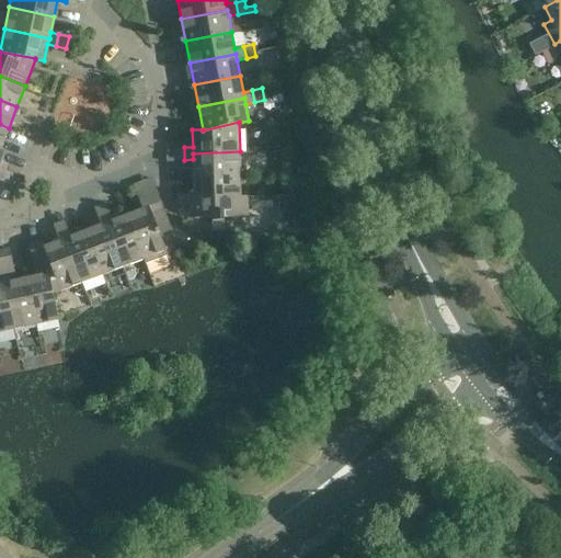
[(0,124),(0,148),(1,149),(1,148),(9,128),(0,124)]
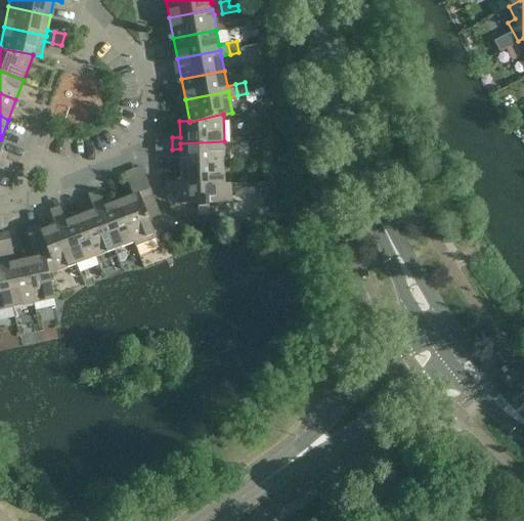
[(172,149),(172,137),(164,138),(164,143),(164,149),(172,149)]
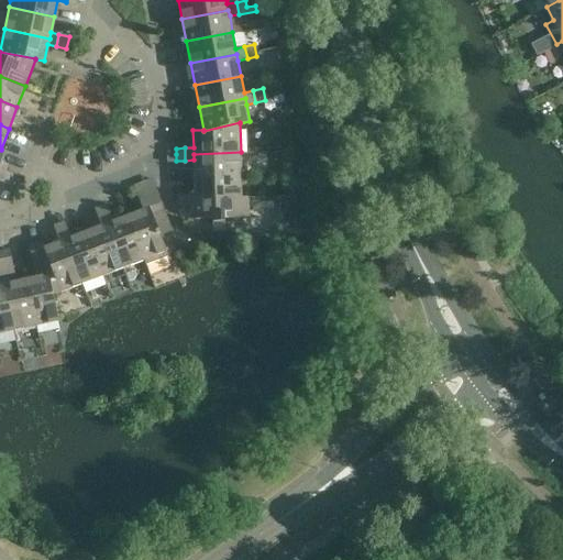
[(283,150),(283,173),(295,173),(294,150),(283,150)]
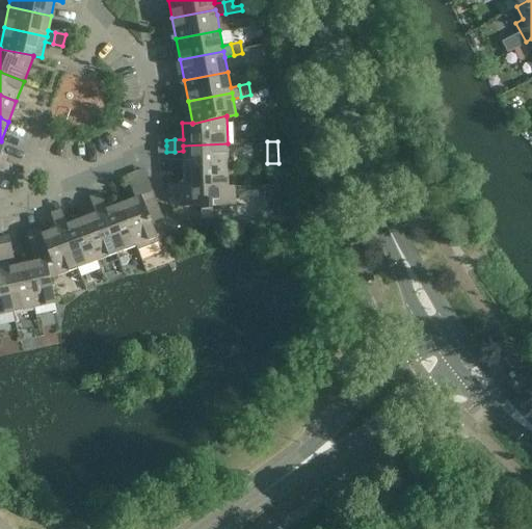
[(183,151),(183,166),(228,165),(228,143),(183,146),(183,151)]
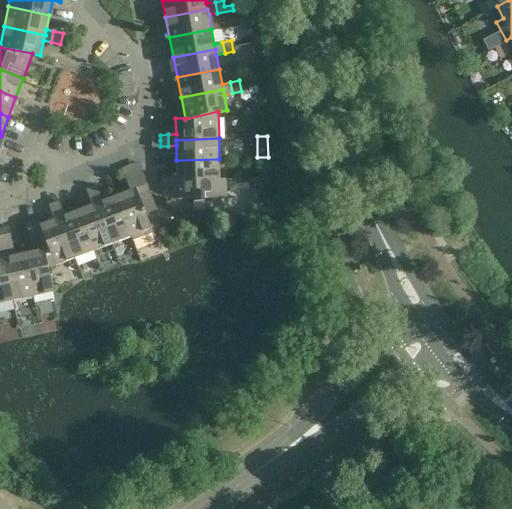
[(7,154),(3,165),(11,168),(15,157),(7,154)]
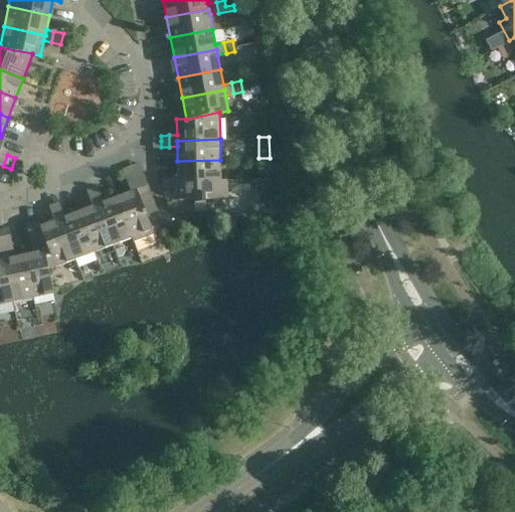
[(178,176),(170,176),(171,187),(178,187),(178,182),(221,180),(221,179),(220,160),(177,161),(178,176)]
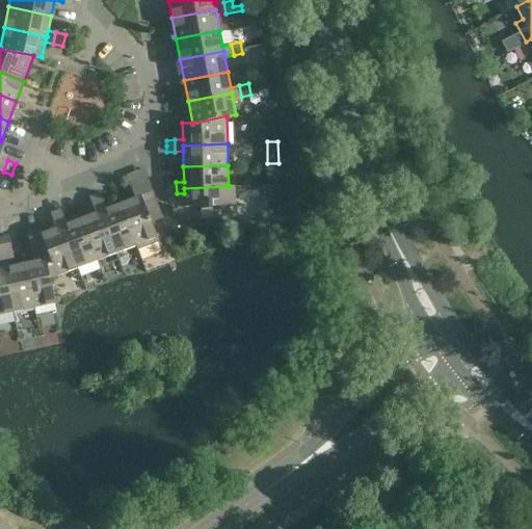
[(137,243),(136,244),(137,247),(159,240),(144,203),(157,199),(148,175),(130,181),(135,196),(122,202),(137,243)]
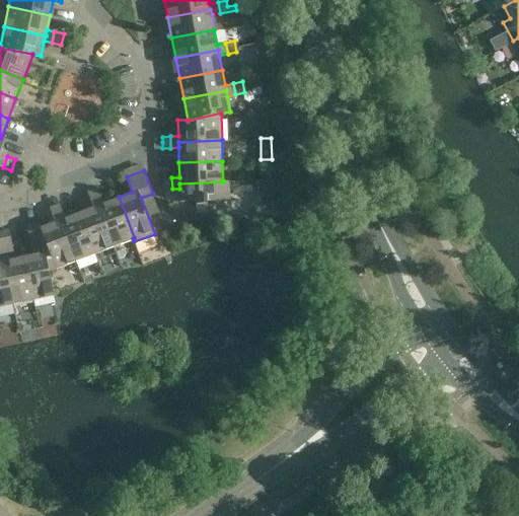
[(172,189),(171,177),(163,177),(164,190),(172,189)]
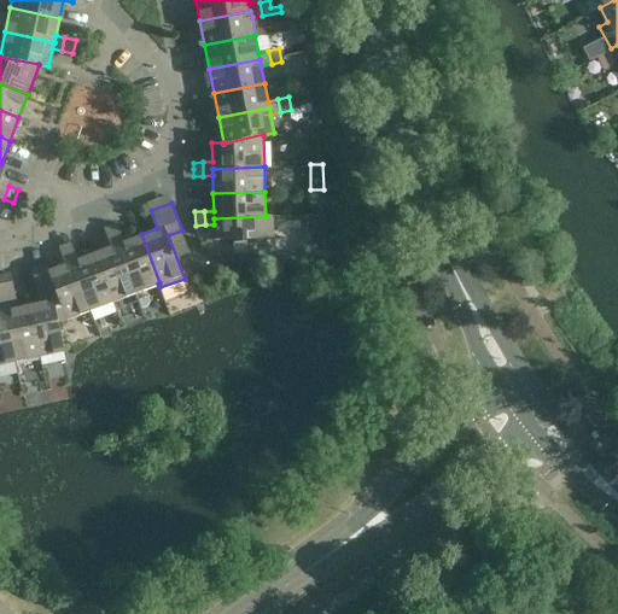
[(214,218),(214,224),(215,239),(234,238),(234,243),(248,243),(248,238),(274,237),(273,215),(266,215),(266,216),(214,218)]
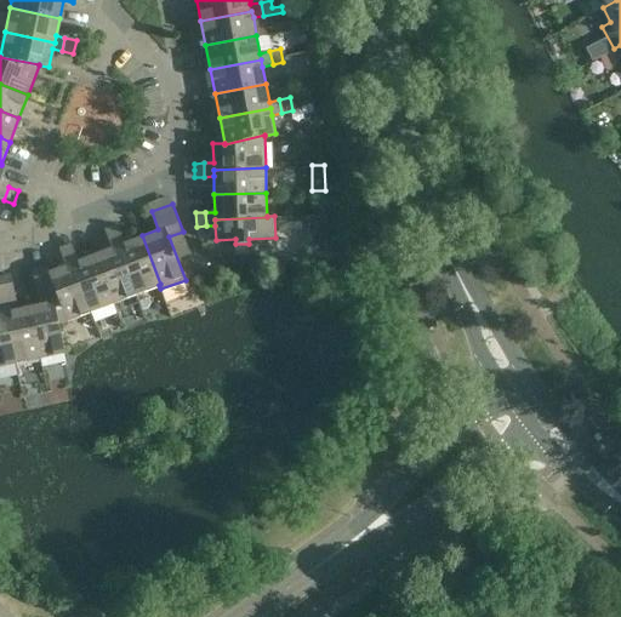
[(108,239),(121,234),(118,224),(104,229),(108,239)]
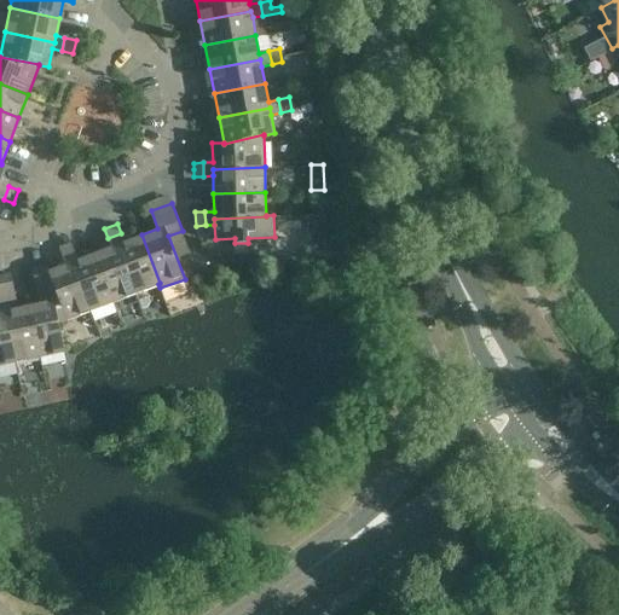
[(160,283),(142,235),(125,242),(121,233),(108,238),(111,247),(117,244),(136,293),(158,284),(160,283)]
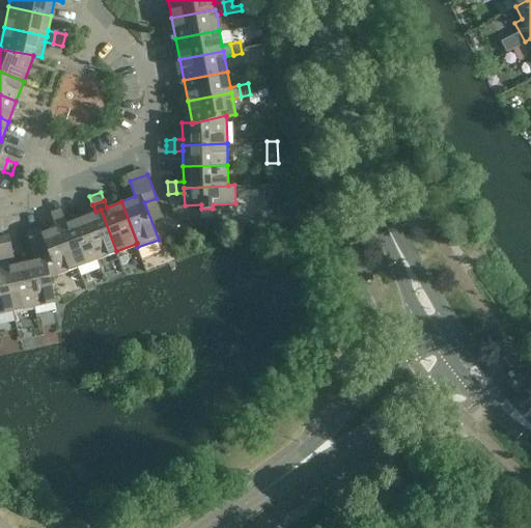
[(53,219),(64,215),(61,207),(50,212),(53,219)]
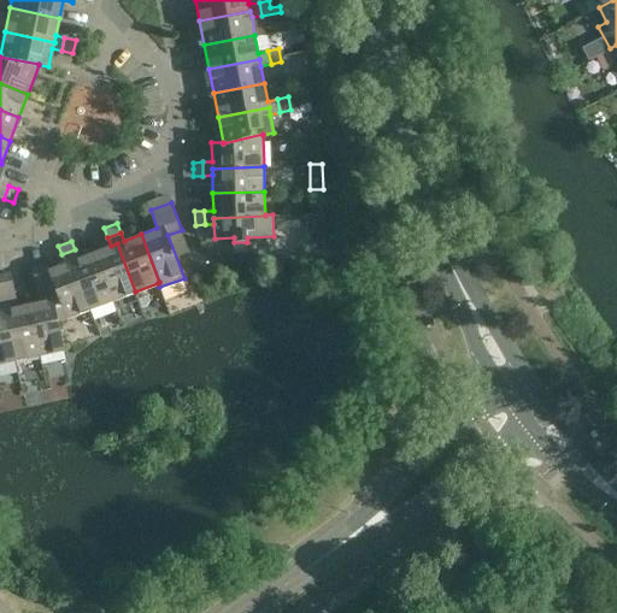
[(117,243),(111,246),(95,252),(113,300),(135,292),(117,243)]
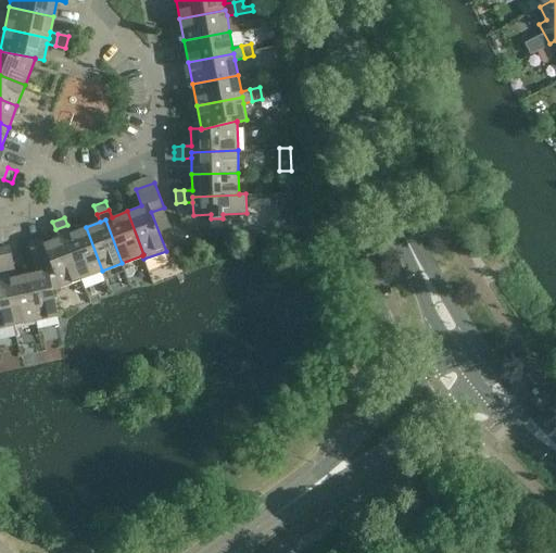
[(102,271),(86,227),(71,233),(67,225),(55,229),(59,237),(64,235),(81,278),(102,271)]
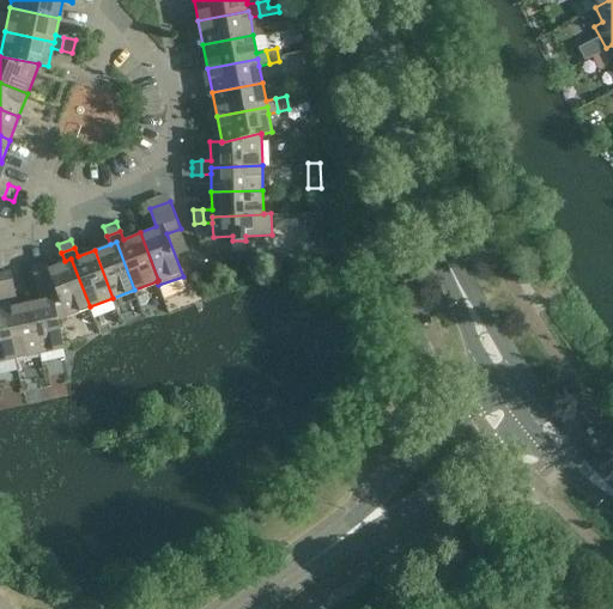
[(65,261),(48,268),(58,320),(59,320),(90,306),(71,259),(65,261)]
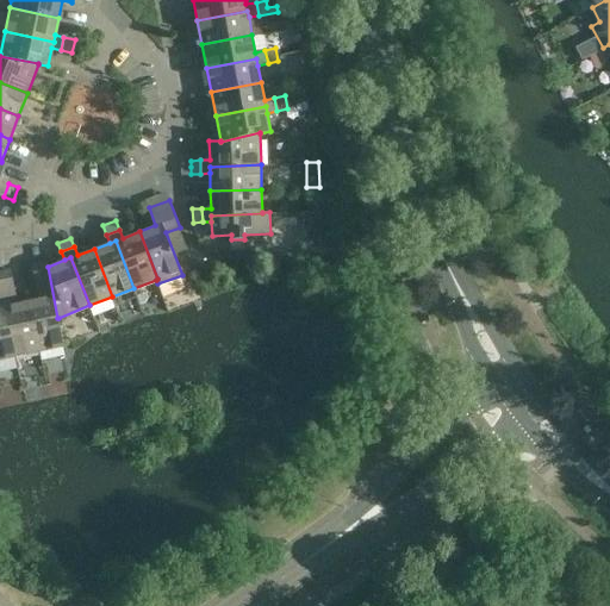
[(48,267),(47,261),(32,263),(38,292),(45,291),(47,297),(30,300),(39,350),(64,345),(58,318),(57,318),(48,267)]
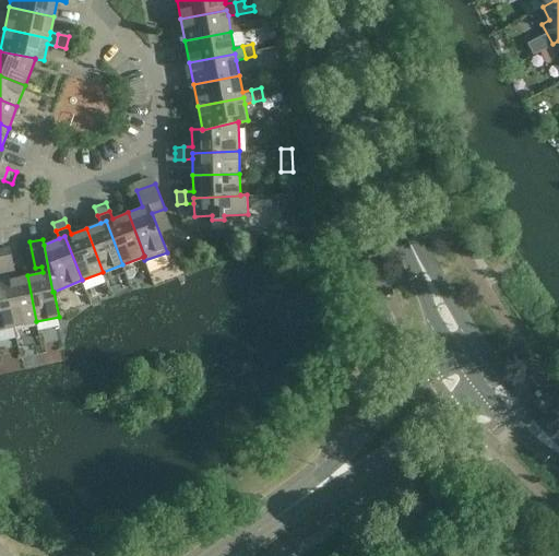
[(36,321),(27,275),(11,279),(10,273),(16,272),(11,246),(0,248),(0,257),(14,327),(36,321)]
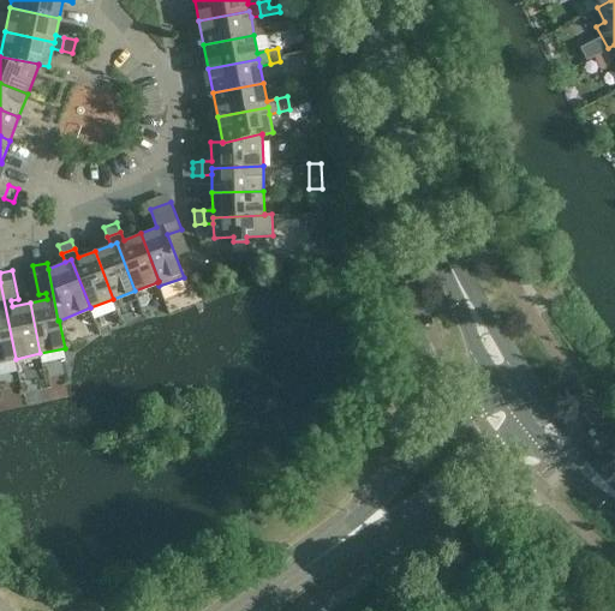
[(0,361),(16,359),(0,282),(0,361)]
